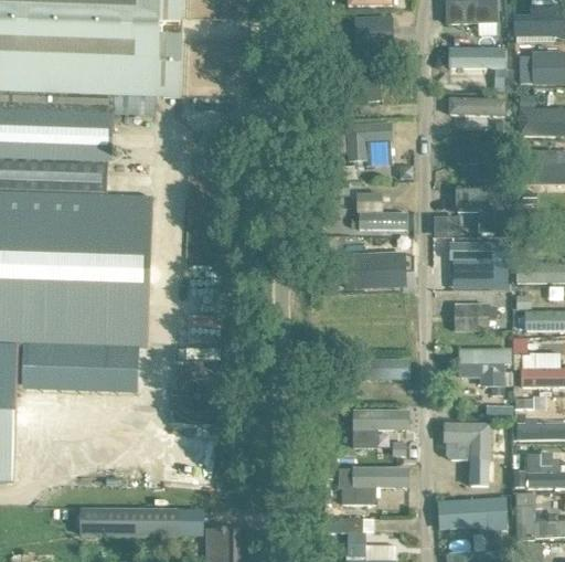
[(0,0),(0,485),(13,486),(18,348),(148,352),(153,200),(106,199),(107,165),(112,165),(115,94),(180,96),(183,0),(0,0)]
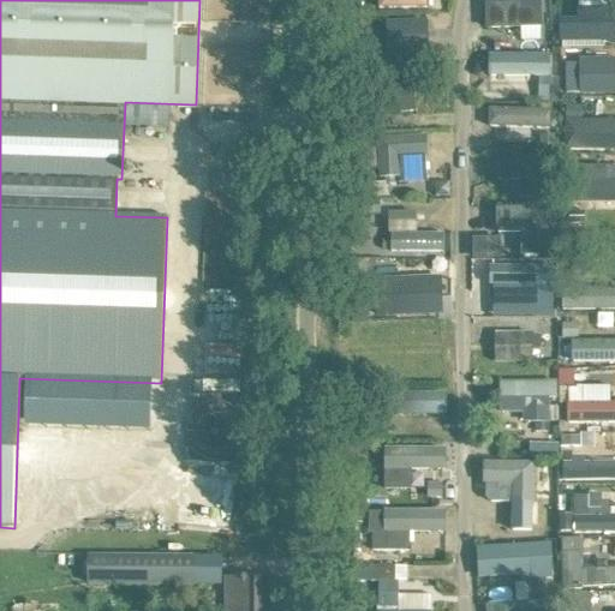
[(484,0),(485,24),(502,24),(541,23),(541,7),(539,0),(484,0)]
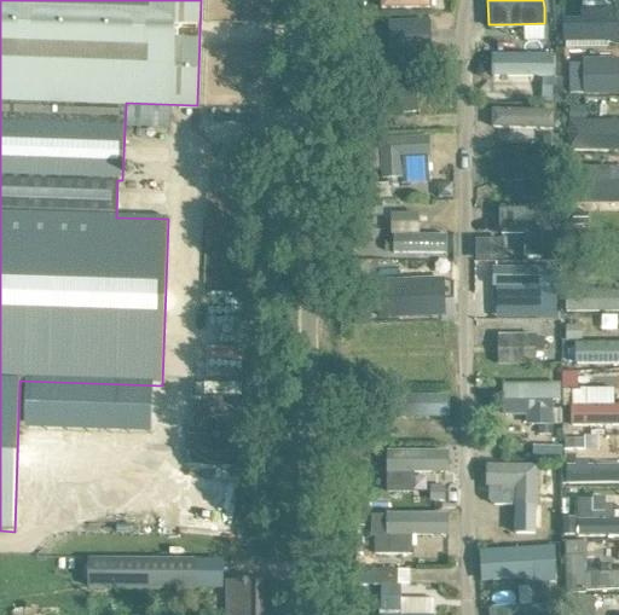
[(565,45),(582,44),(582,39),(618,38),(618,5),(583,6),(583,19),(563,21),(565,45)]
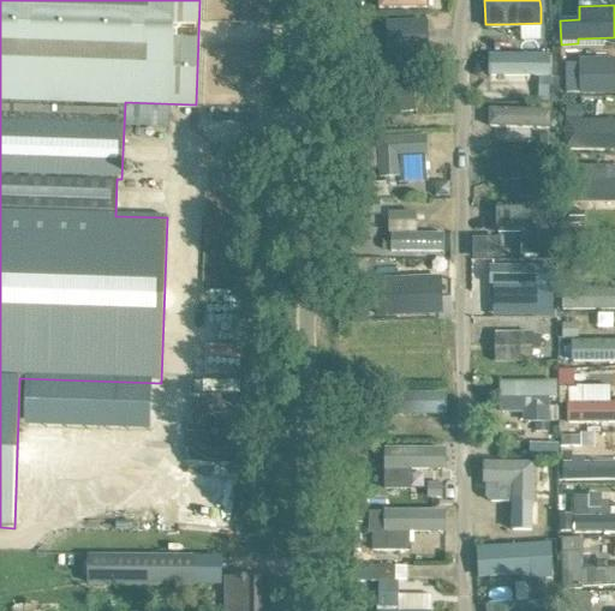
[(428,48),(427,18),(387,21),(388,49),(428,48)]
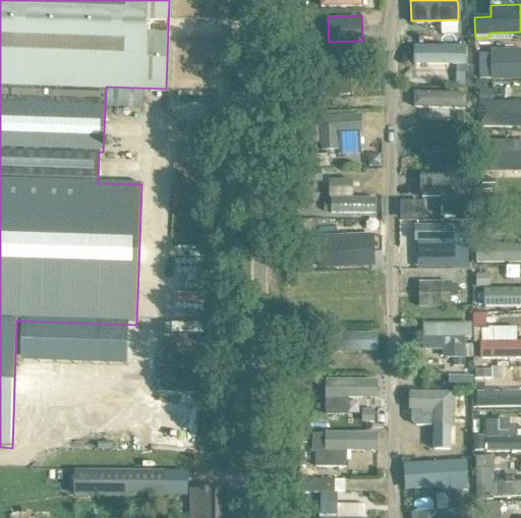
[(323,38),(313,39),(313,51),(323,51),(323,38)]
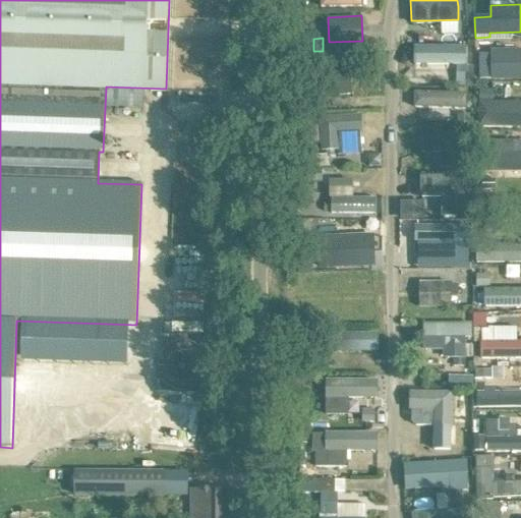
[(465,45),(415,45),(415,61),(465,61),(465,45)]
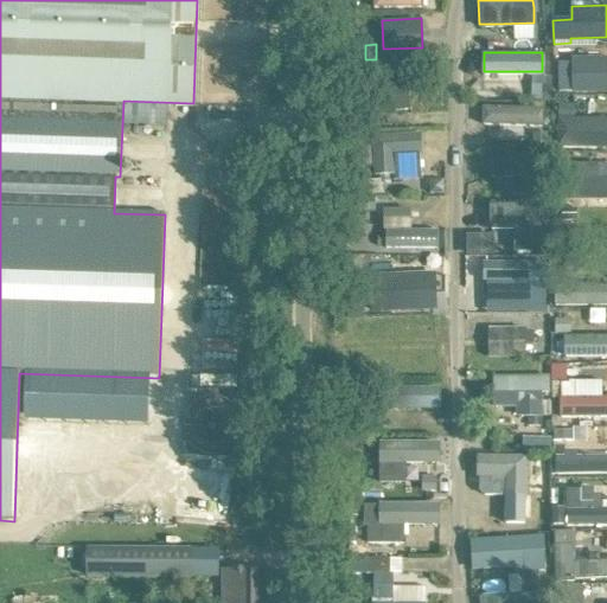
[(606,56),(573,56),(573,87),(606,87),(606,56)]
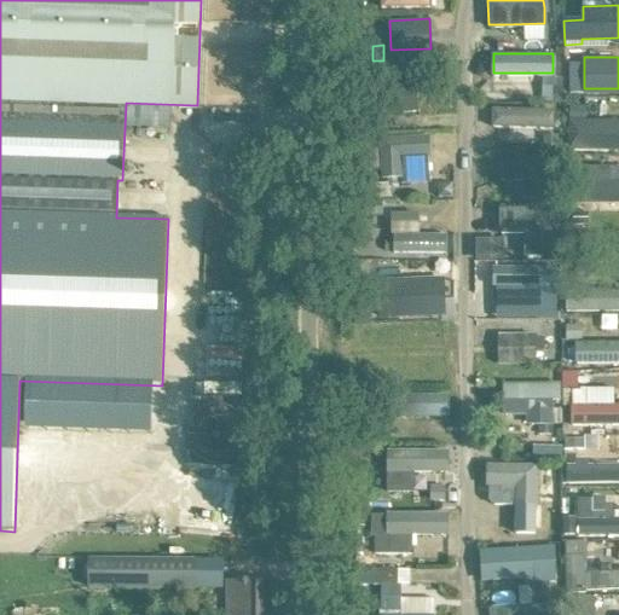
[(543,76),(542,99),(563,99),(563,76),(543,76)]
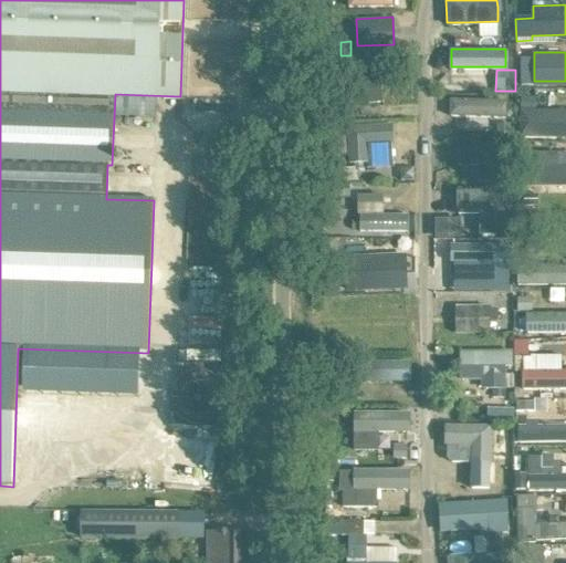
[(344,101),(380,98),(379,72),(343,74),(343,90),(344,101)]
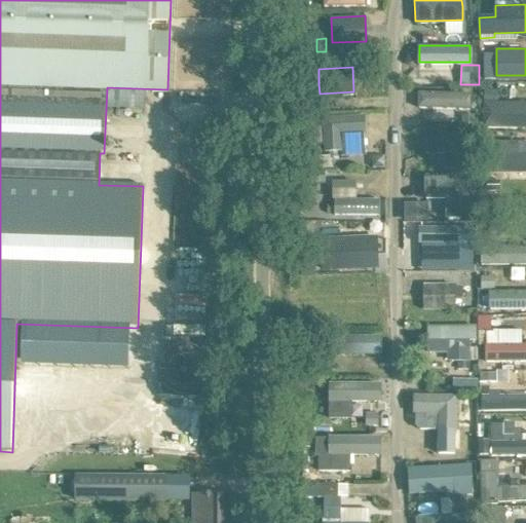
[(487,87),(487,101),(498,101),(498,87),(487,87)]
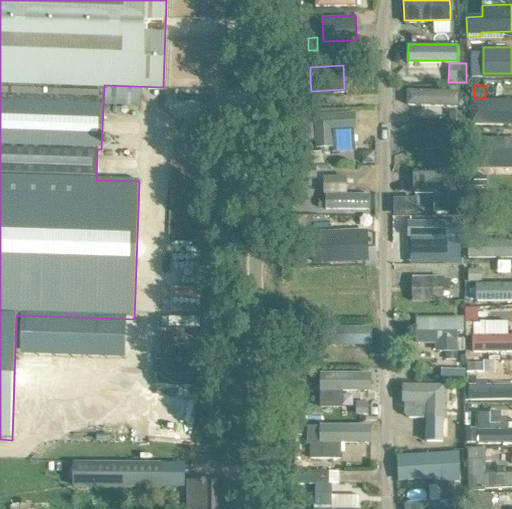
[(461,104),(461,89),(410,88),(410,95),(410,103),(461,104)]
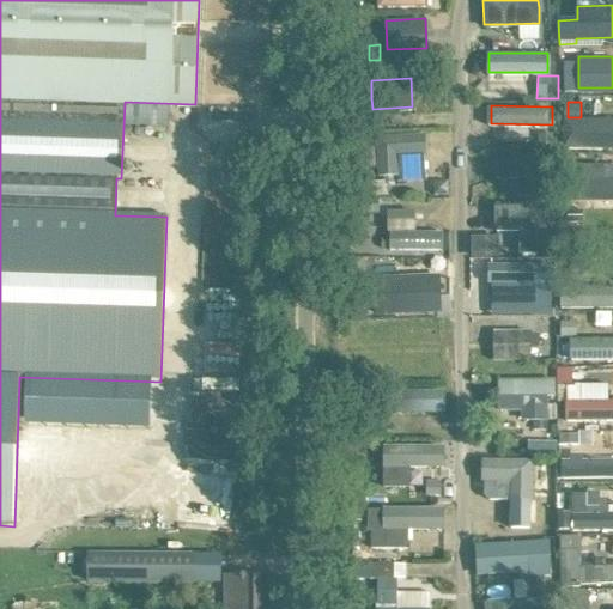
[(565,146),(612,146),(612,128),(606,129),(606,117),(589,117),(589,120),(566,119),(565,146)]
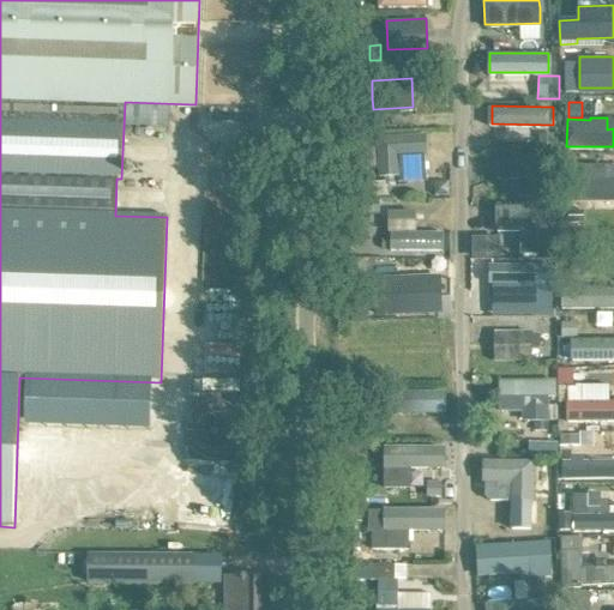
[(425,151),(423,133),(378,137),(379,167),(380,174),(398,173),(397,153),(425,151)]
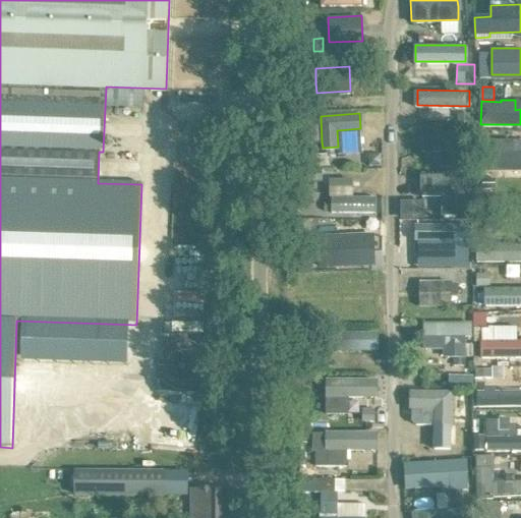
[(321,116),(305,116),(306,142),(322,141),(321,116)]
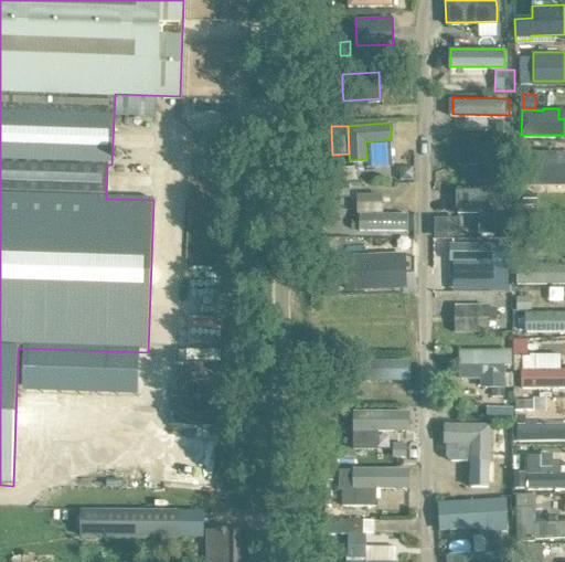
[(505,144),(457,144),(457,162),(507,161),(505,144)]
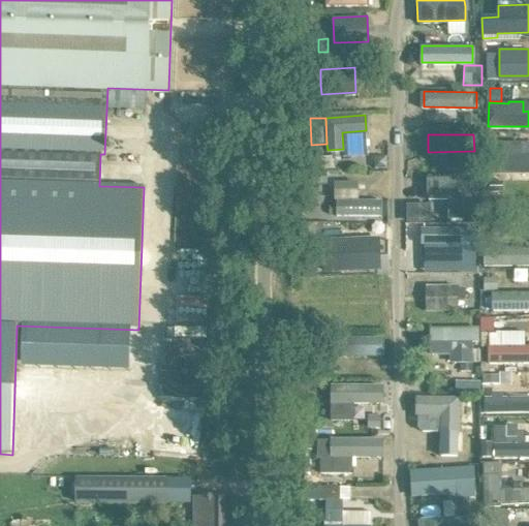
[(528,154),(523,154),(523,142),(499,141),(499,154),(491,154),(491,162),(491,172),(528,171),(528,154)]
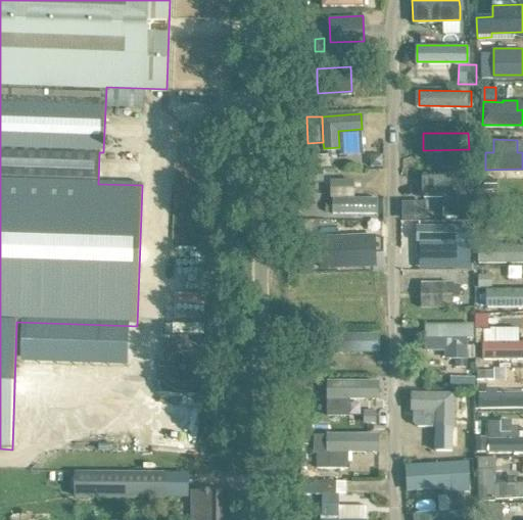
[(308,150),(299,150),(300,162),(310,161),(308,150)]
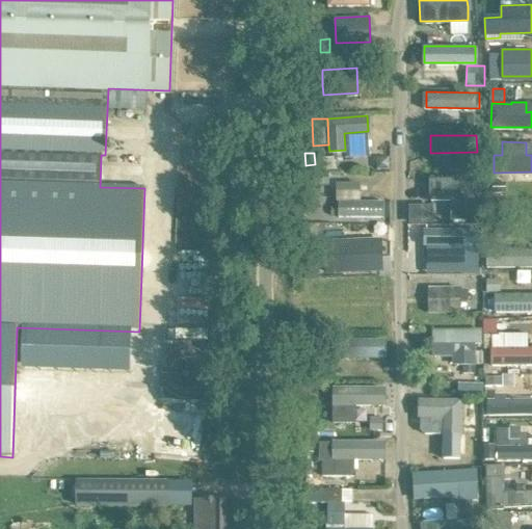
[(479,157),(468,157),(468,166),(479,166),(479,157)]
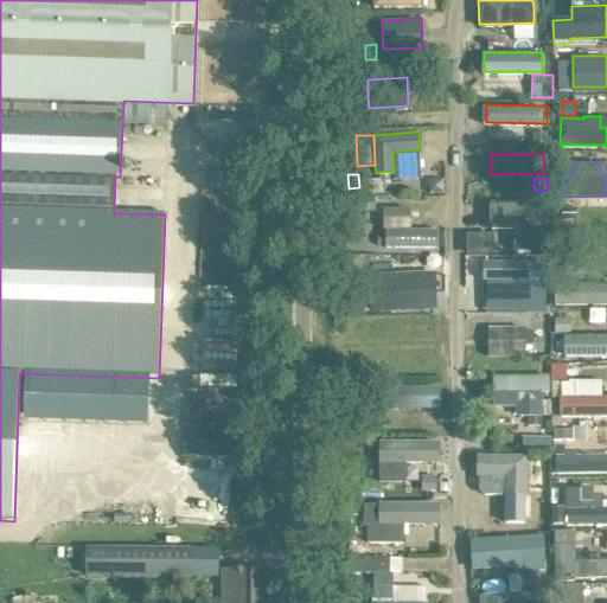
[(548,248),(547,204),(492,204),(492,211),(492,225),(516,225),(516,248),(548,248)]
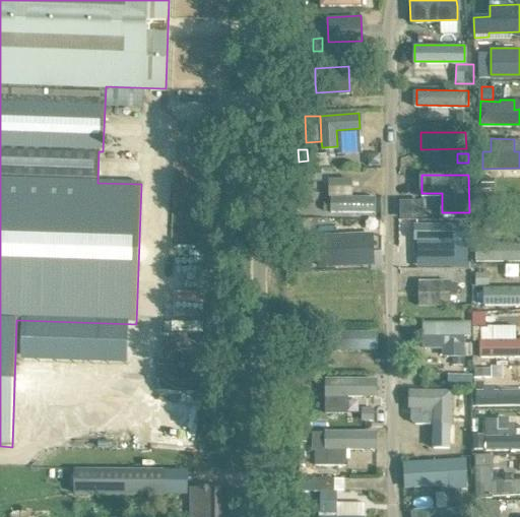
[(309,187),(301,187),(301,199),(309,199),(309,187)]
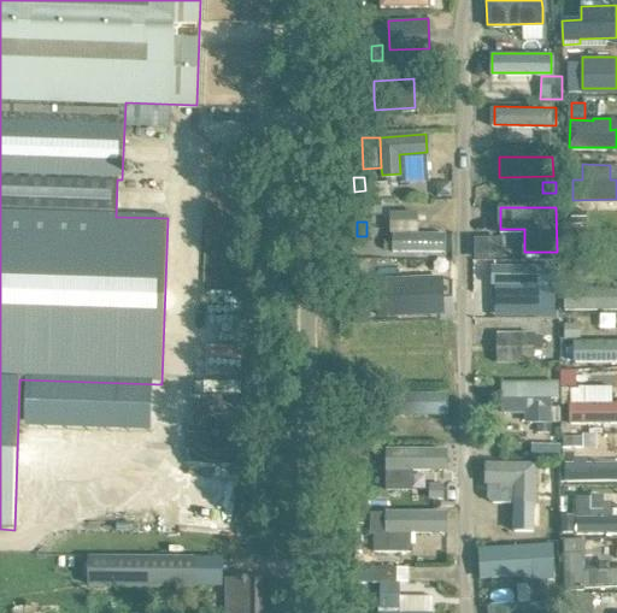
[(392,246),(392,249),(444,249),(445,230),(392,230),(392,236),(392,246)]
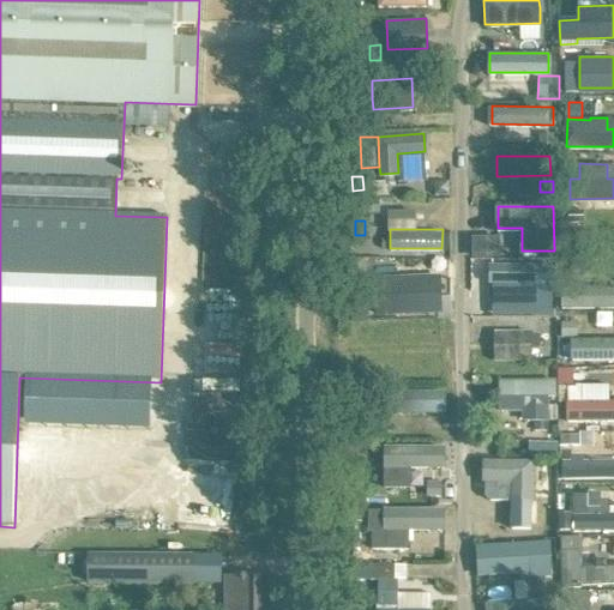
[(499,255),(499,234),(471,234),(471,255),(499,255)]
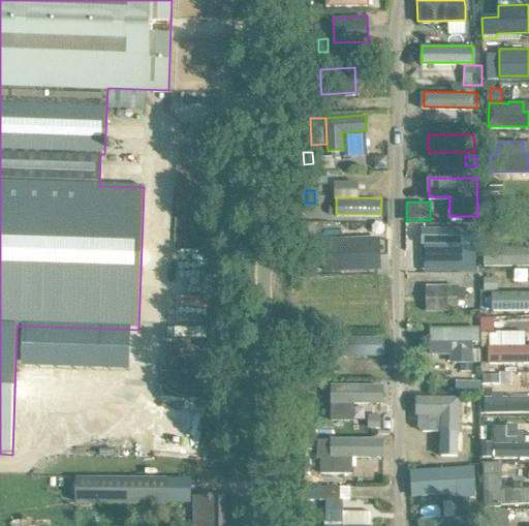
[(486,224),(486,237),(492,237),(497,231),(496,225),(486,224)]
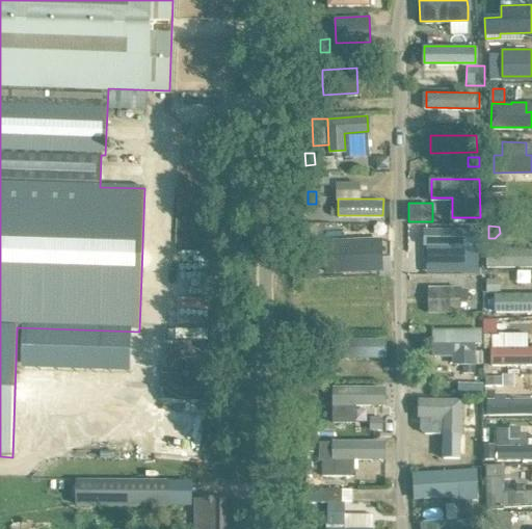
[(454,256),(454,243),(469,243),(469,228),(424,229),(424,237),(424,243),(425,243),(425,256),(454,256)]
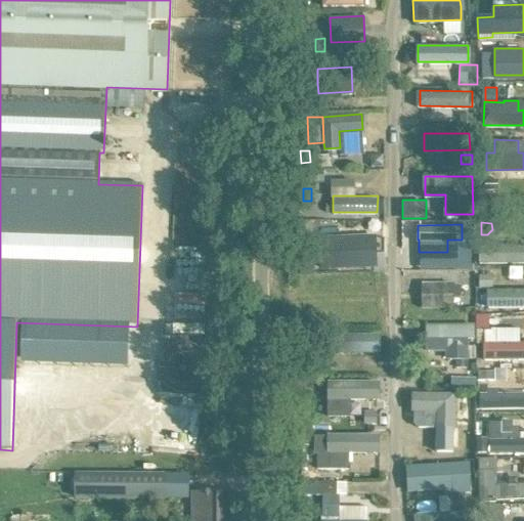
[(375,249),(370,250),(370,236),(344,237),(345,251),(322,251),(322,266),(376,264),(375,249)]
